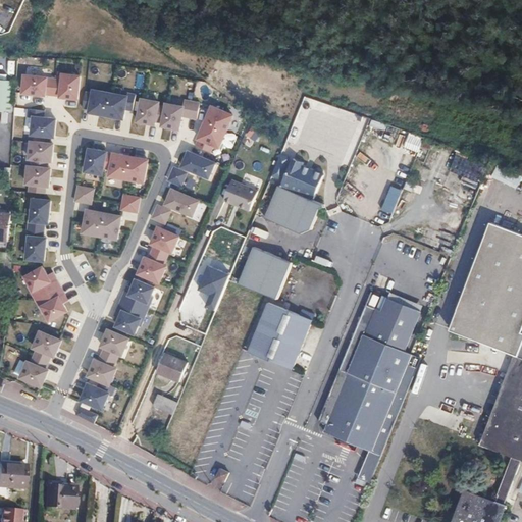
[(80,75),(60,73),(59,80),(57,97),(57,99),(76,101),(80,75)]
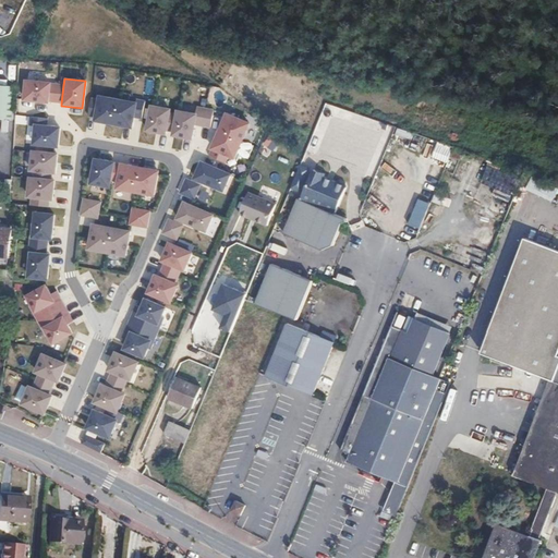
[(50,83),(23,80),(21,101),(48,105),(48,102),(50,83)]
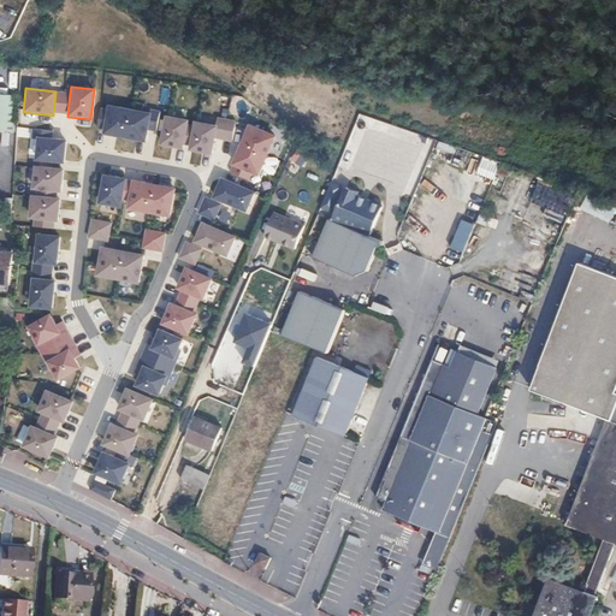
[(70,94),(55,92),(53,113),(67,114),(70,94)]
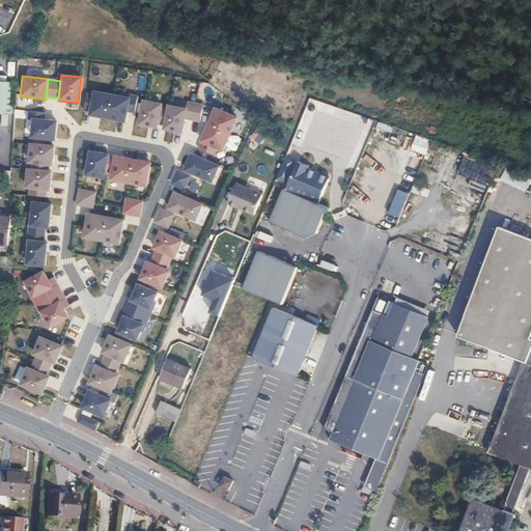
[(129,98),(92,91),(91,94),(88,112),(88,116),(124,123),(127,112),(130,98),(129,98)]
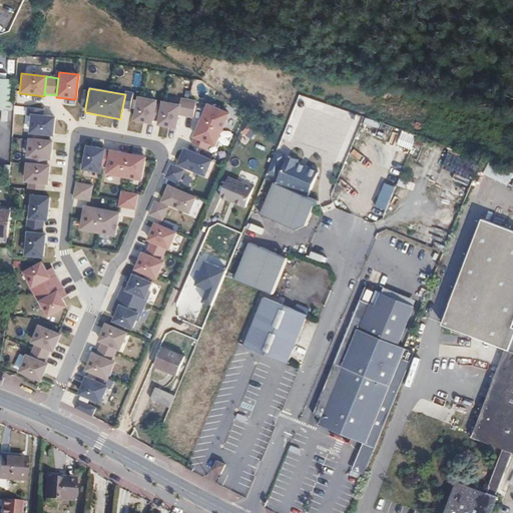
[(85,108),(88,91),(83,90),(80,107),(85,108)]
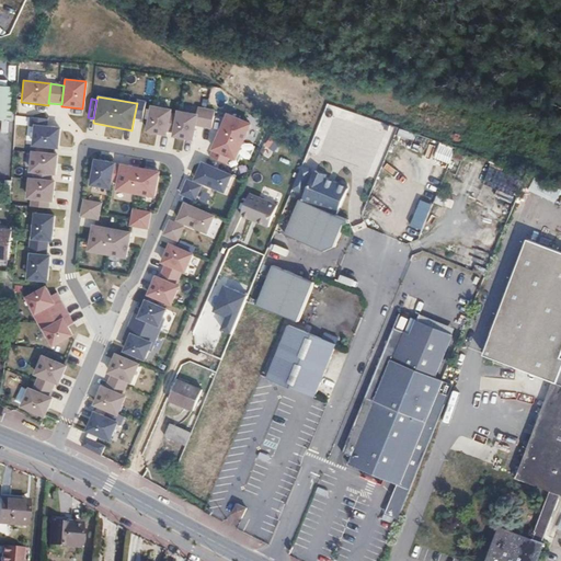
[(136,100),(136,103),(137,103),(134,118),(142,119),(146,101),(136,100)]
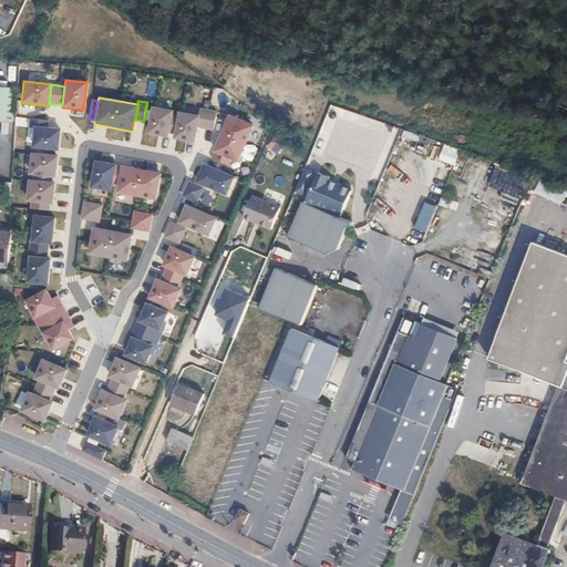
[(173,111),(152,106),(146,134),(167,138),(168,133),(172,114),(173,111)]
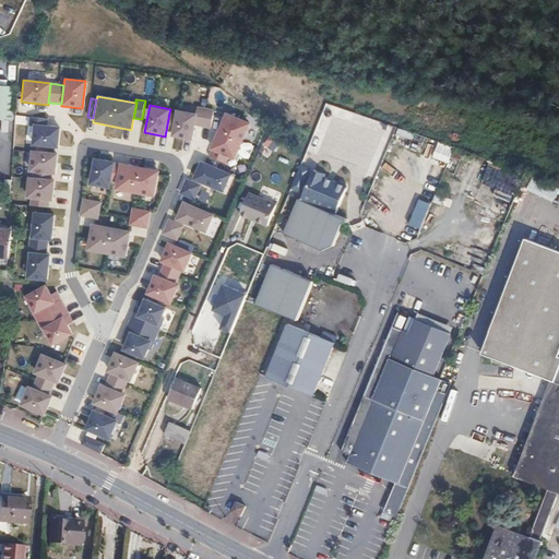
[(197,106),(195,114),(197,115),(194,126),(211,129),(214,110),(197,106)]
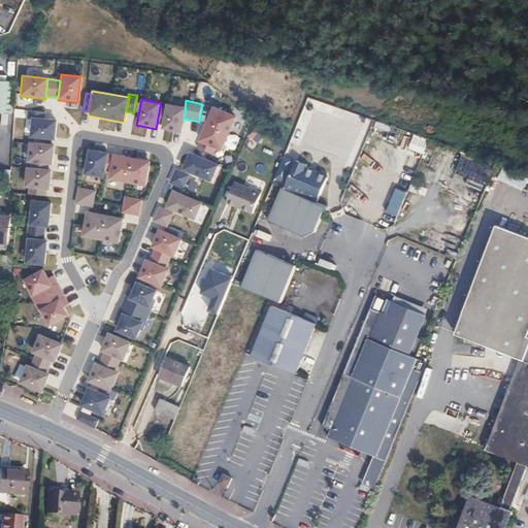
[(185,107),(166,104),(165,107),(162,125),(161,130),(180,133),(184,119),(186,108),(185,107)]
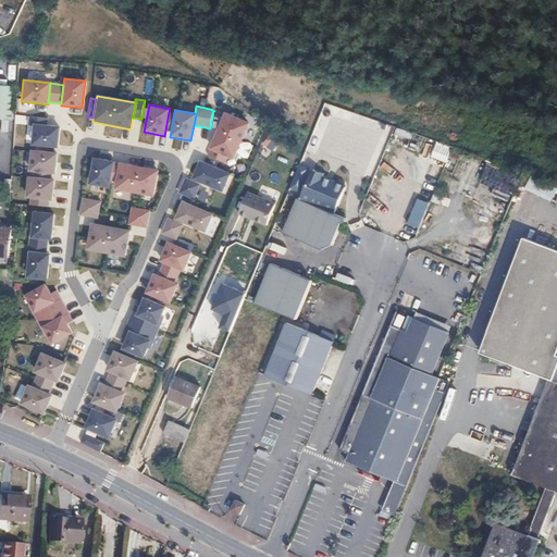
[(174,113),(169,112),(165,131),(171,132),(174,113)]
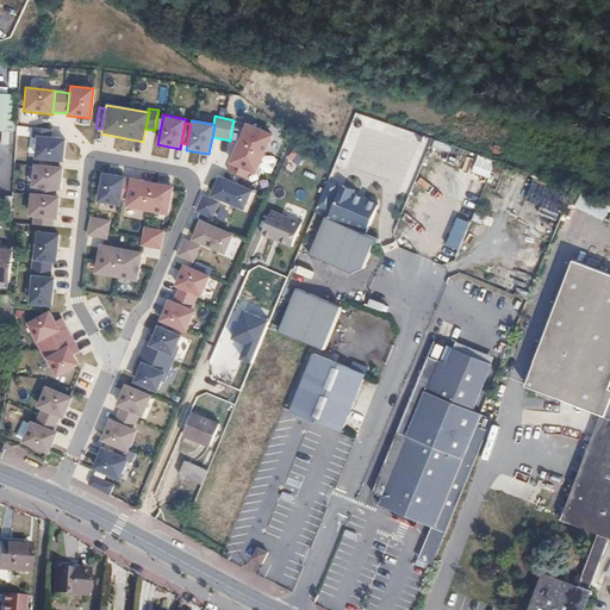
[(272,135),(246,123),(228,163),(230,165),(249,173),(255,175),(272,135)]
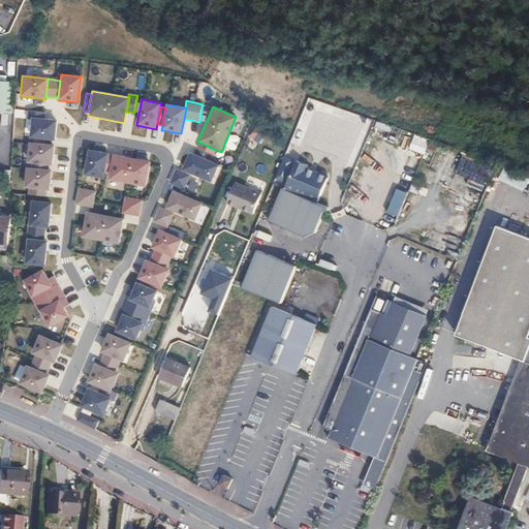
[(26,119),(31,120),(31,118),(44,119),(45,112),(27,110),(26,119)]
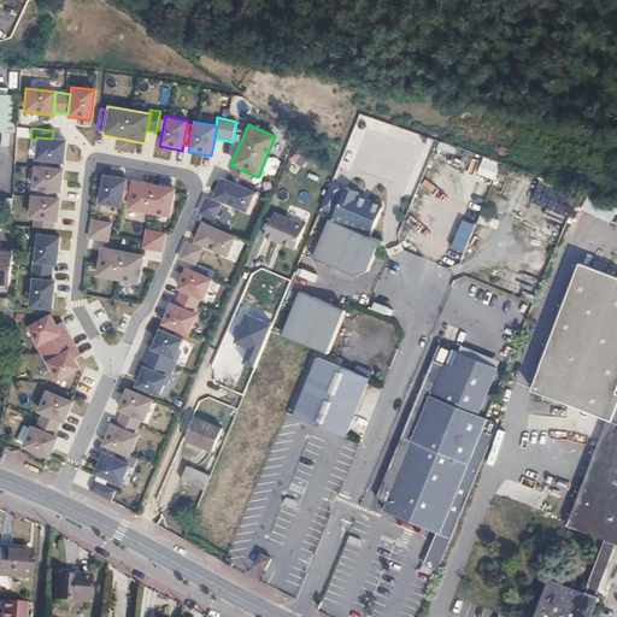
[(52,139),(36,137),(36,140),(34,162),(64,164),(66,140),(52,139)]
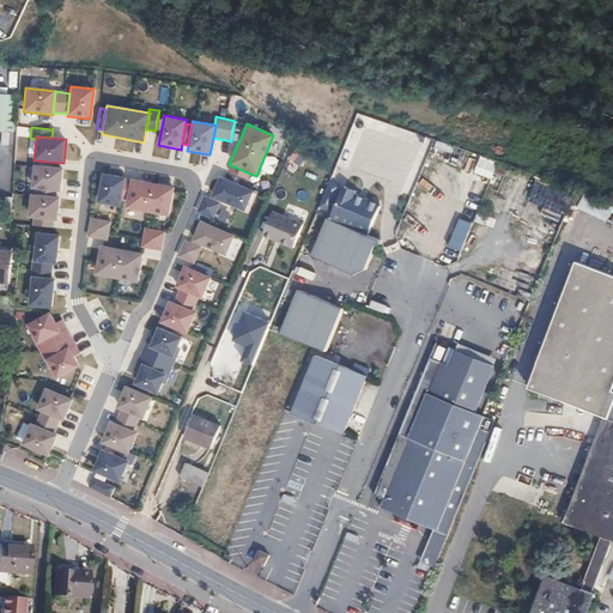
[(301,167),(307,157),(295,150),(289,161),(301,167)]
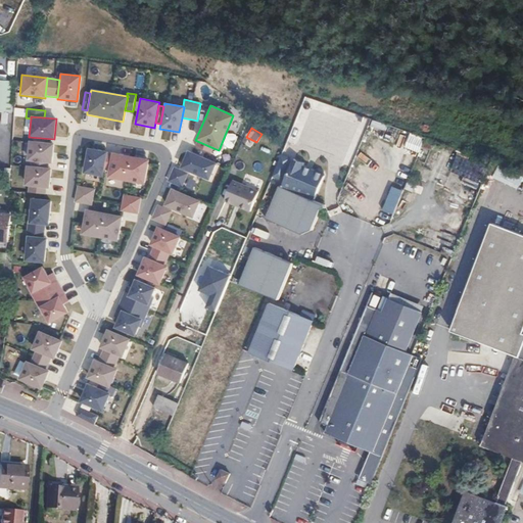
[(405,148),(419,152),(423,140),(409,135),(405,148)]
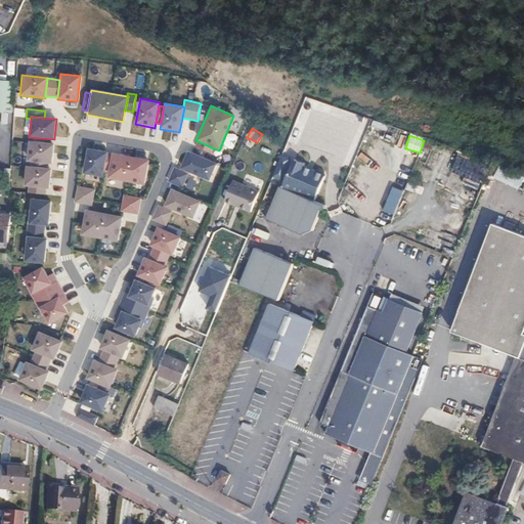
[(53,143),(29,141),(27,162),(51,164),(53,143)]
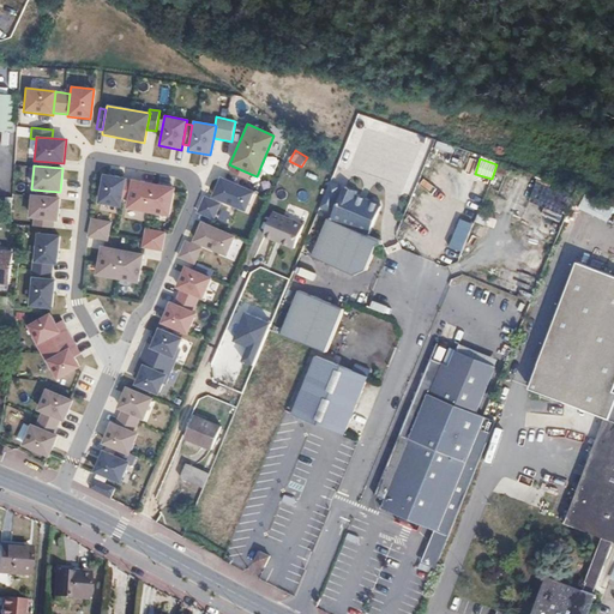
[(251,174),(232,166),(229,170),(248,179),(251,174)]
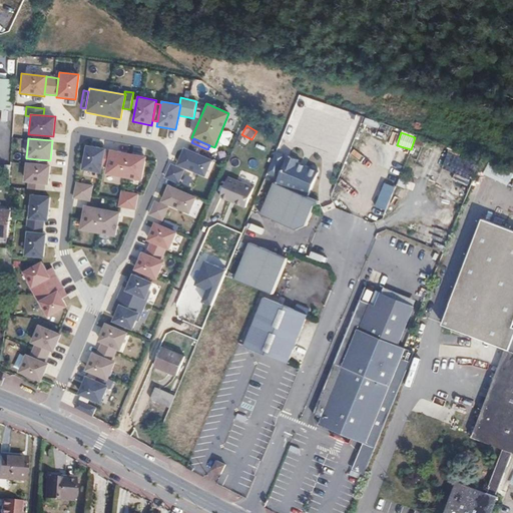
[(101,166),(105,149),(85,146),(81,169),(100,173),(101,166)]
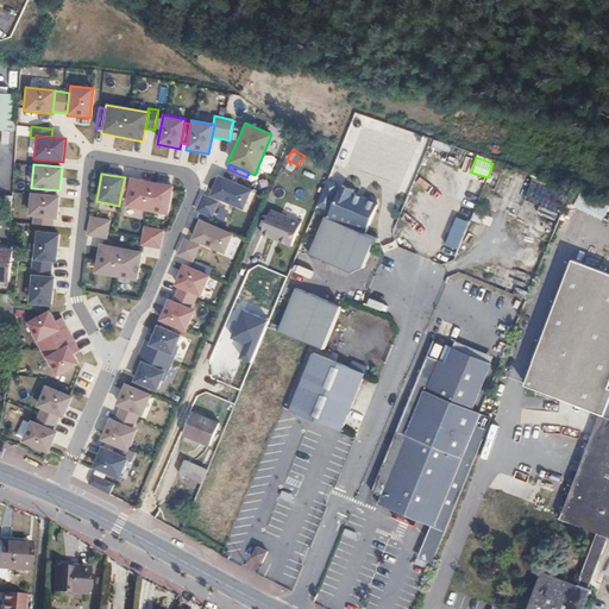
[(252,189),(218,176),(209,196),(220,201),(243,211),(252,189)]
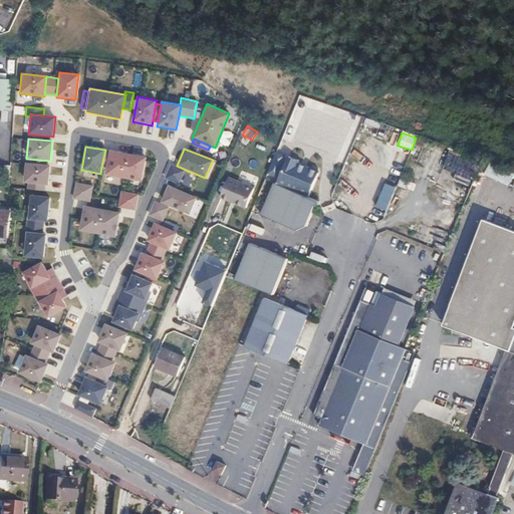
[(146,158),(109,151),(105,168),(104,175),(142,182),(146,158)]
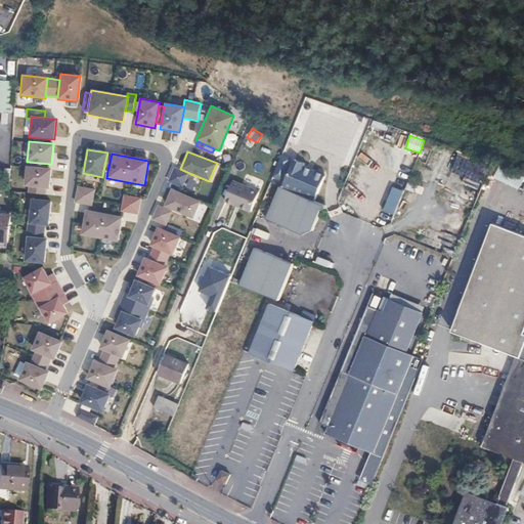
[(464,184),(478,188),(484,165),(456,157),(452,173),(466,176),(464,184)]
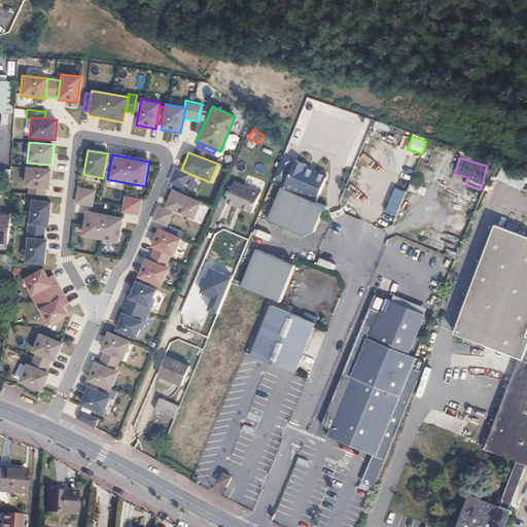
[(50,169),(26,167),(24,187),(29,187),(46,189),(48,189),(50,169)]
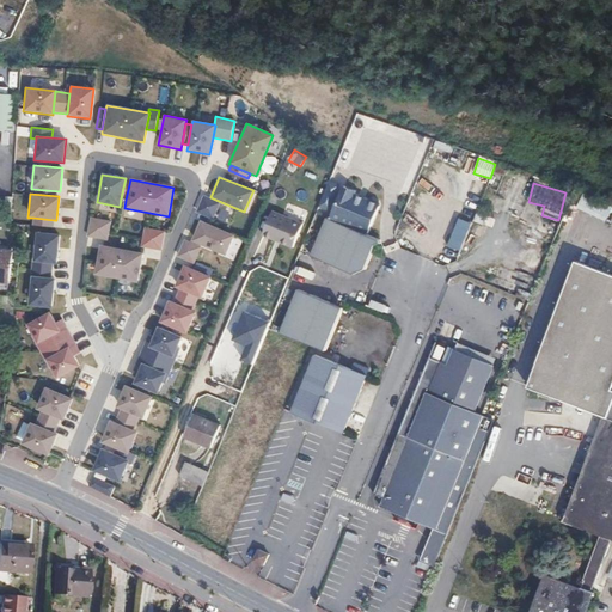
[(213,220),(221,202),(210,197),(203,194),(196,213),(213,220)]
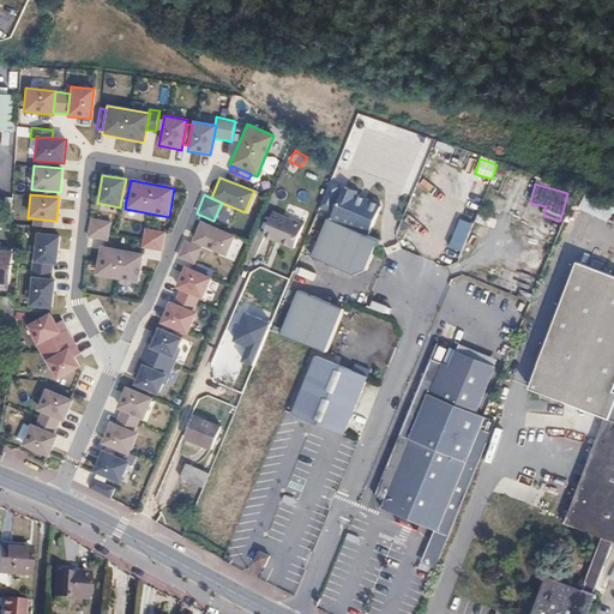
[(275,212),(265,236),(275,240),(276,239),(282,241),(281,242),(295,248),(305,224),(275,212)]
